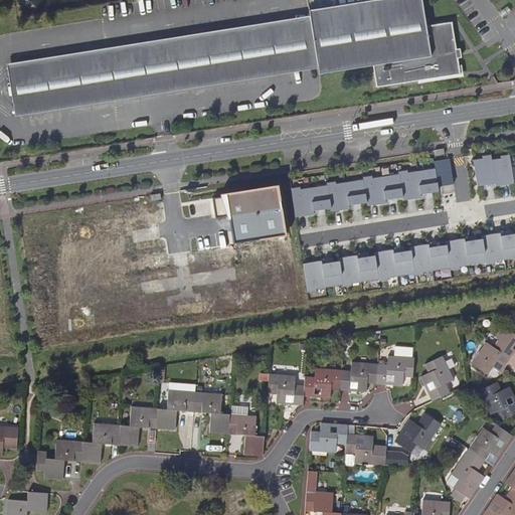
[(310,19),(11,66),(18,113),(318,64),(319,74),(373,65),(376,88),(460,74),(458,58),(456,49),(452,22),(425,26),(421,0),(372,0),(309,10),(310,19)]
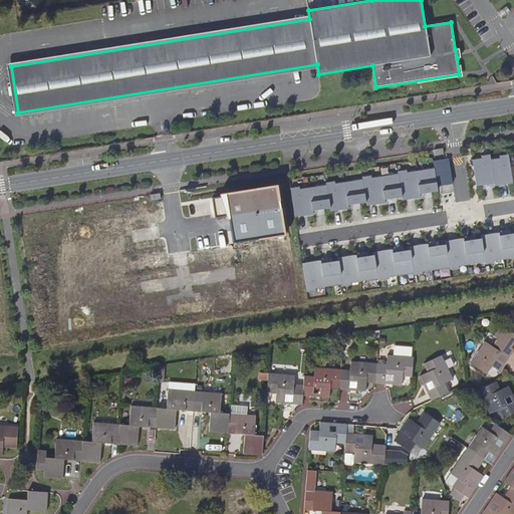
[(494,186),(513,183),(509,154),(500,156),(500,158),(491,159),(490,154),(481,156),(482,158),(472,159),(476,186),(494,183),(494,186)]
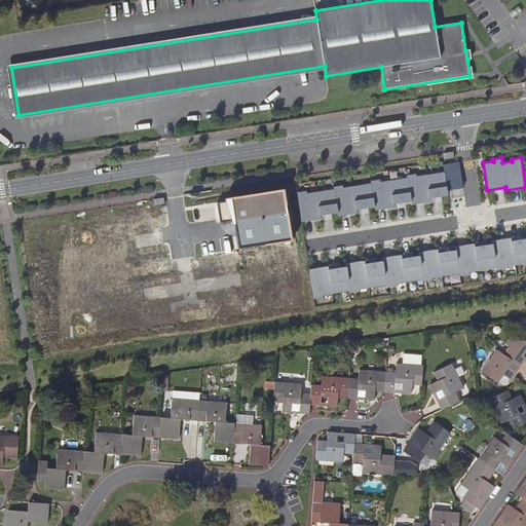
[(444,172),(447,190),(463,188),(459,162),(443,164),(444,172)]
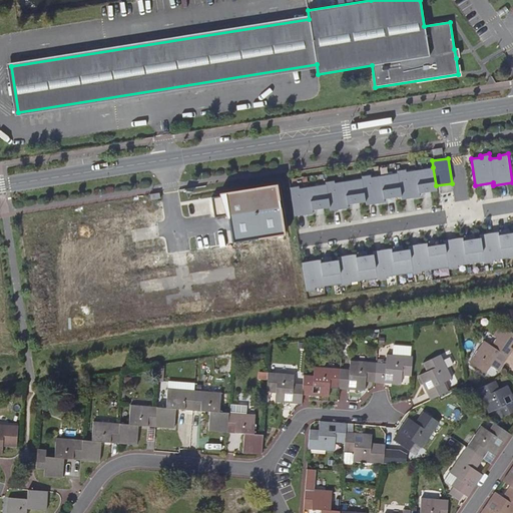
[(436,185),(433,167),(406,171),(406,169),(397,170),(397,173),(371,177),(371,175),(362,176),(362,178),(335,182),(334,180),(316,183),(316,185),(299,188),(299,186),(291,187),(295,215),(313,213),(313,210),(330,207),(330,210),(348,207),(348,204),(366,201),(366,204),(385,202),(384,198),(401,196),(401,199),(420,196),(419,193),(437,190),(436,185)]
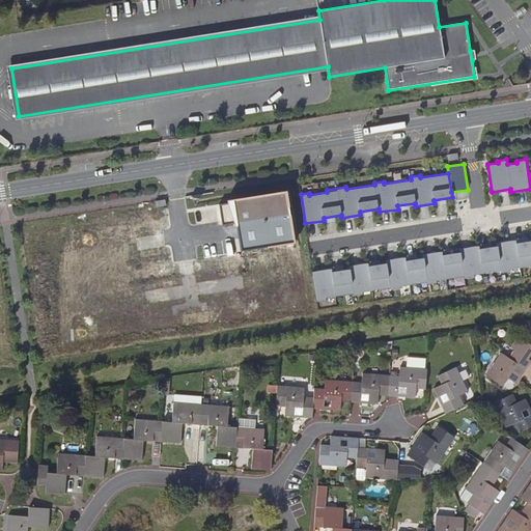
[(286,193),(219,204),(222,225),(235,223),(241,251),(295,243),(286,193)]
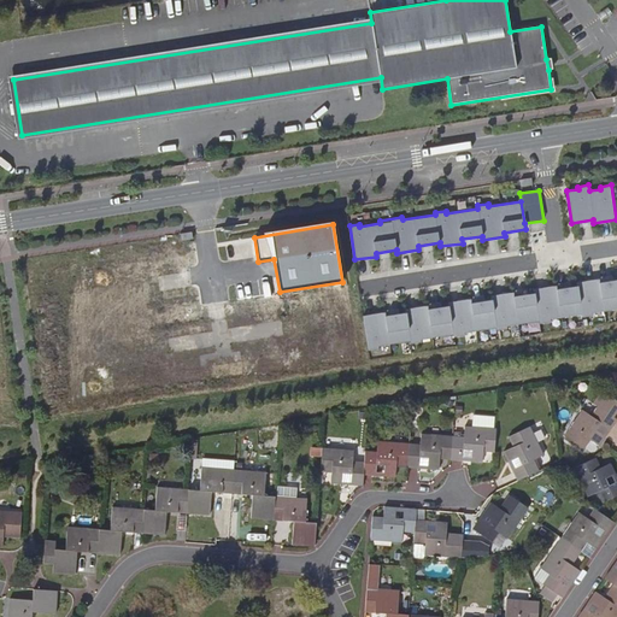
[(593,313),(616,309),(616,278),(600,282),(599,280),(577,282),(577,286),(557,289),(556,286),(534,289),(534,293),(513,297),(512,293),(492,295),(492,300),(471,304),(471,299),(448,303),(450,306),(429,310),(428,306),(406,310),(406,313),(386,316),(386,312),(363,316),(369,350),(378,348),(378,346),(410,341),(411,344),(422,342),(421,340),(453,334),(454,336),(465,335),(464,333),(497,328),(497,330),(507,329),(507,325),(539,321),(539,324),(551,322),(551,319),(582,315),(582,317),(593,316),(593,313)]
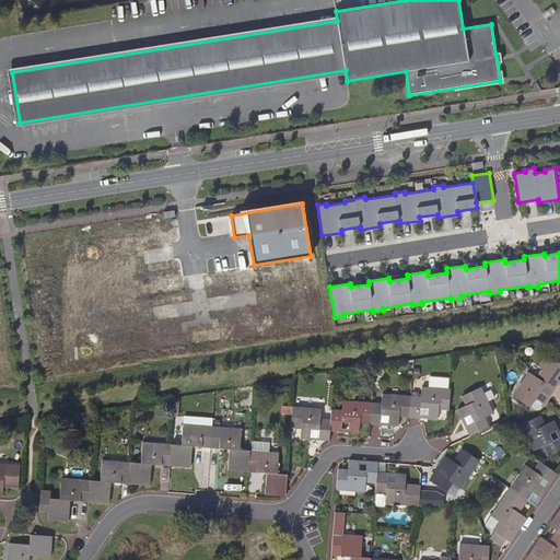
[(548,386),(557,391),(559,384),(559,380),(558,380),(559,375),(559,364),(546,357),(538,368),(544,371),(538,378),(529,373),(515,398),(535,409),(539,401),(547,406),(552,398),(545,393),(548,386)]
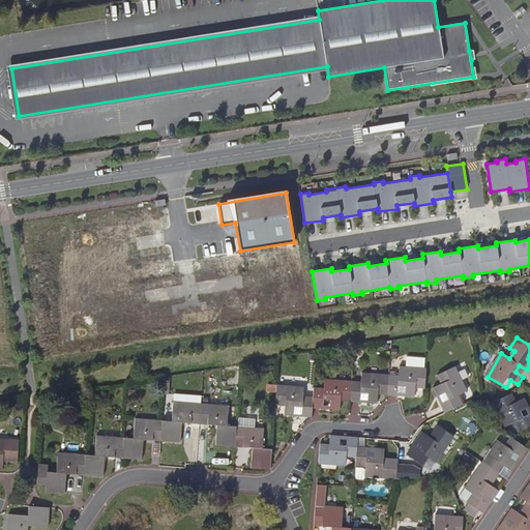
[(425,388),(428,366),(423,366),(424,358),(407,357),(406,364),(401,364),(400,375),(389,374),(388,394),(398,395),(399,393),(407,394),(406,395),(415,396),(416,387),(425,388)]
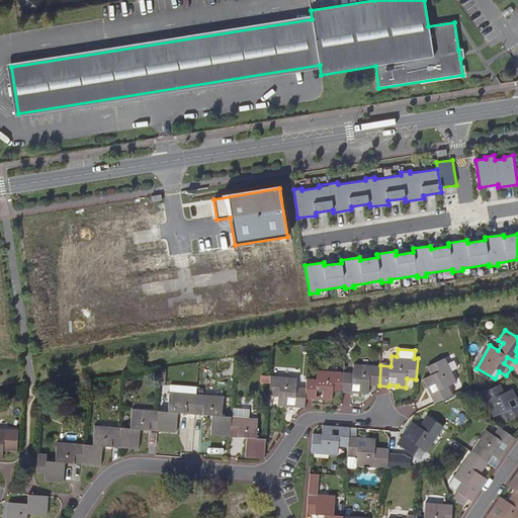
[(511,368),(515,361),(507,357),(504,363),(511,368)]
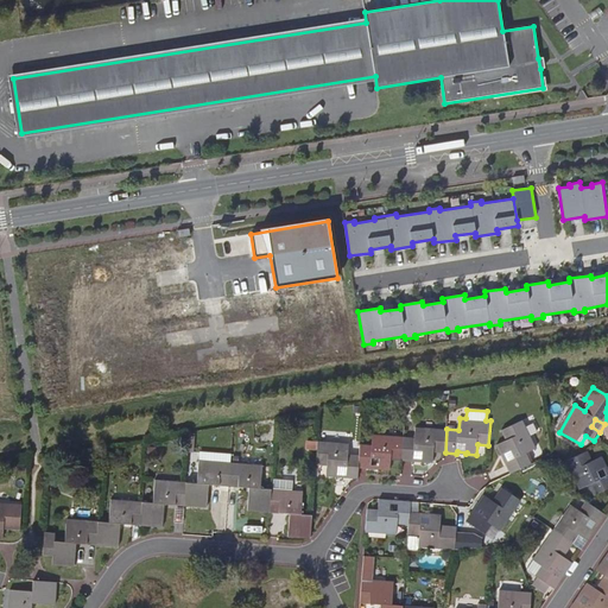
[(510,474),(531,463),(526,454),(537,449),(523,420),(501,431),(506,441),(496,445),(501,456),(511,451),(514,458),(505,463),(510,474)]
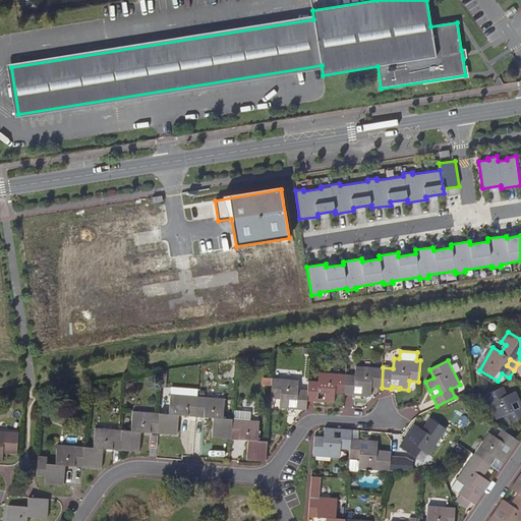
[(382,388),(383,367),(356,365),(355,375),(346,374),(345,395),(354,395),(354,393),(362,394),(361,396),(371,397),(372,387),(382,388)]
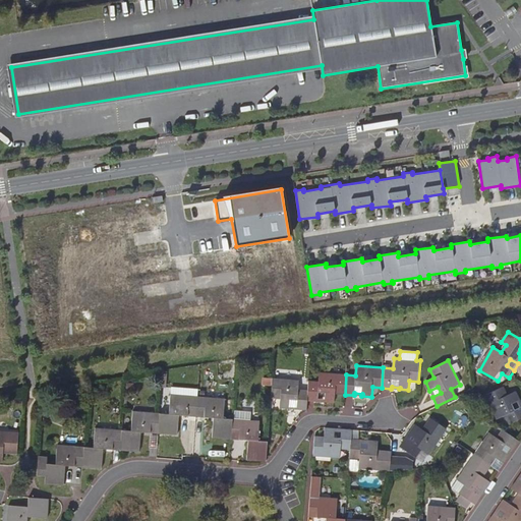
[(345,395),(346,374),(320,372),(320,382),(309,381),(308,390),(308,400),(319,401),(320,393),(327,393),(327,402),(335,403),(335,394),(345,395)]
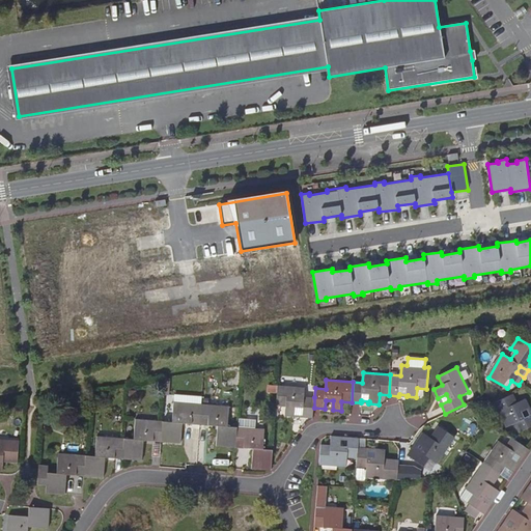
[(313,418),(314,408),(314,397),(305,396),(305,387),(278,385),(277,406),(286,407),(285,415),(296,416),(296,408),(303,409),(302,417),(313,418)]
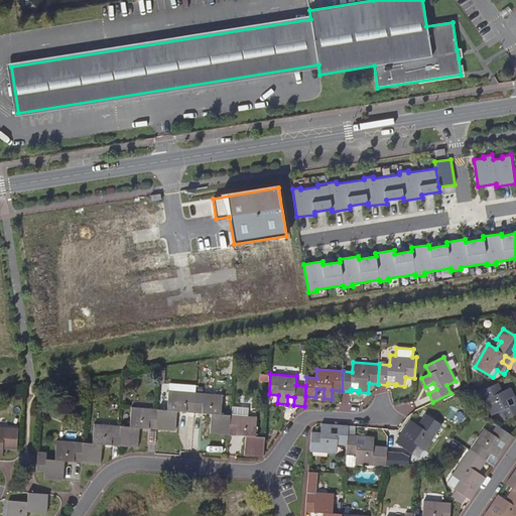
[(197,392),(197,386),(170,383),(169,390),(197,392)]
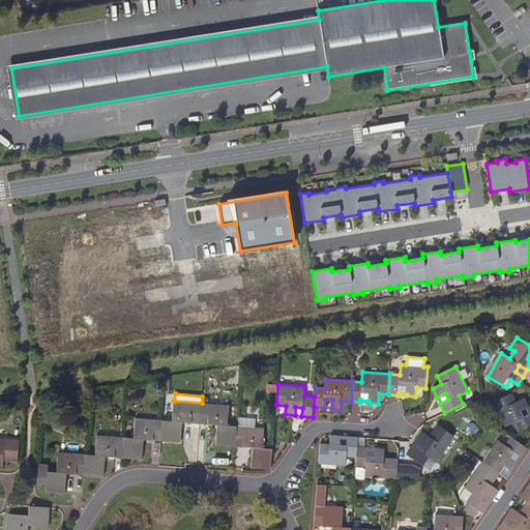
[(512,393),(494,402),(505,427),(514,422),(519,431),(529,424),(529,413),(524,417),(521,410),(529,406),(525,398),(517,402),(512,393)]
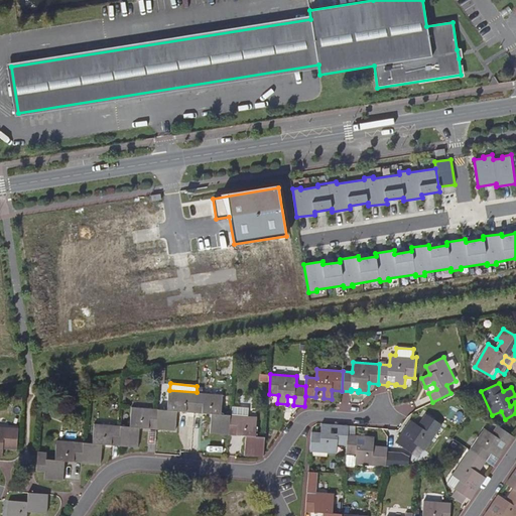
[(195,412),(197,392),(169,390),(167,410),(159,409),(157,429),(174,430),(176,411),(195,412)]
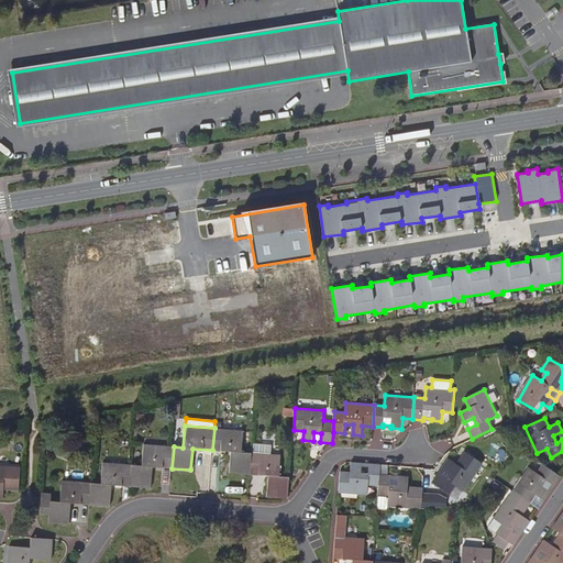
[(251,464),(252,452),(243,452),(244,430),(214,428),(212,450),(232,451),(231,472),(250,474),(251,464)]
